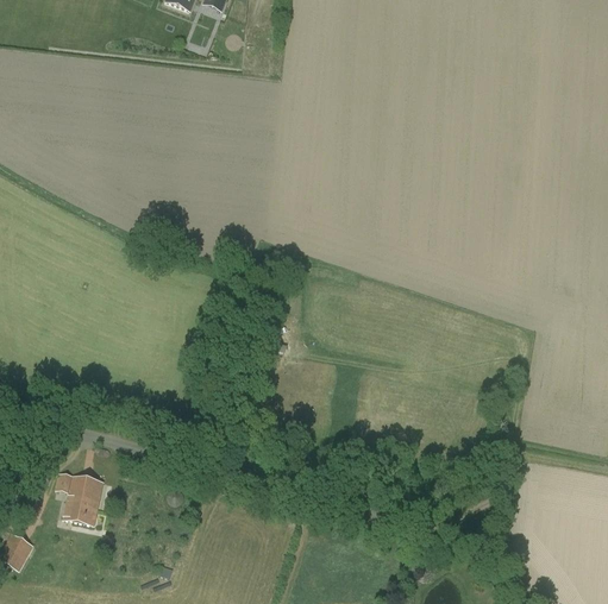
[(167,0),(190,10),(194,0),(204,0),(202,2),(223,11),(226,0),(167,0)]
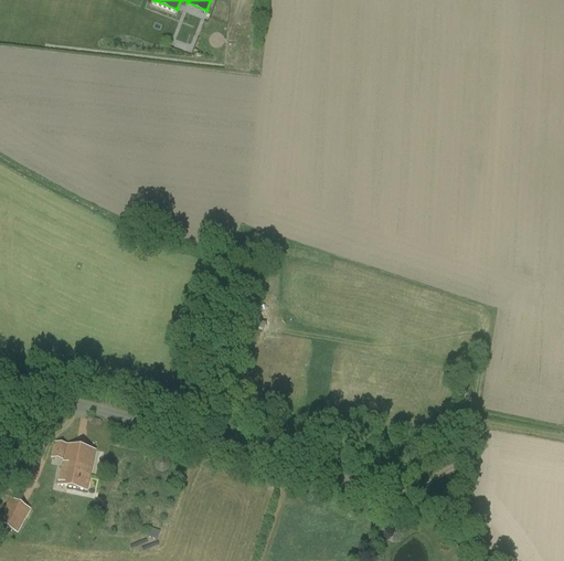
[(53,453),(64,456),(60,480),(87,487),(96,447),(55,438),(53,453)]
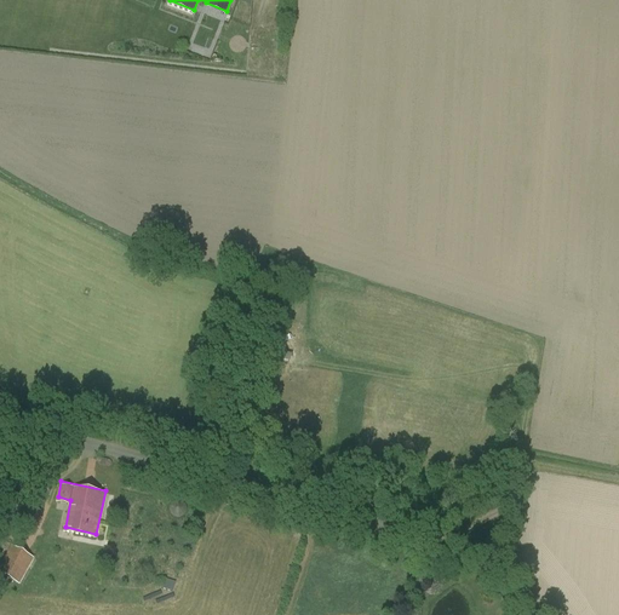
[(18,523),(5,504),(0,506),(0,528),(4,533),(18,523)]
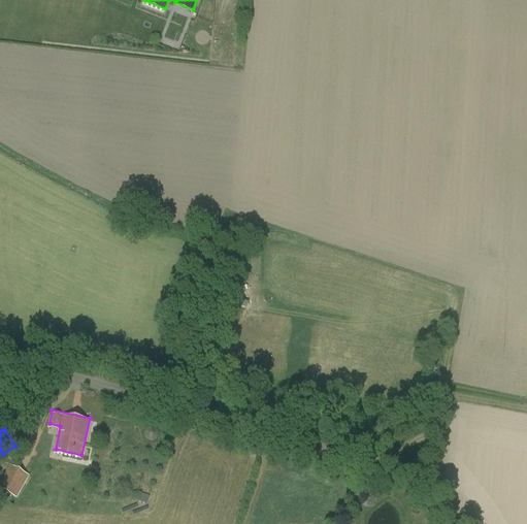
[(30,471),(10,460),(0,479),(0,485),(18,495),(30,471)]
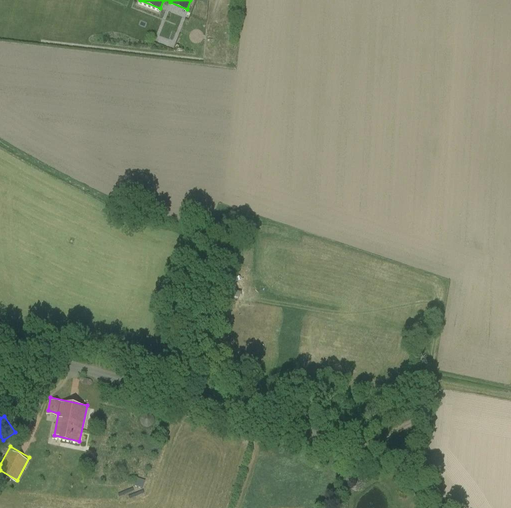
[(136,474),(134,482),(143,485),(145,477),(136,474)]
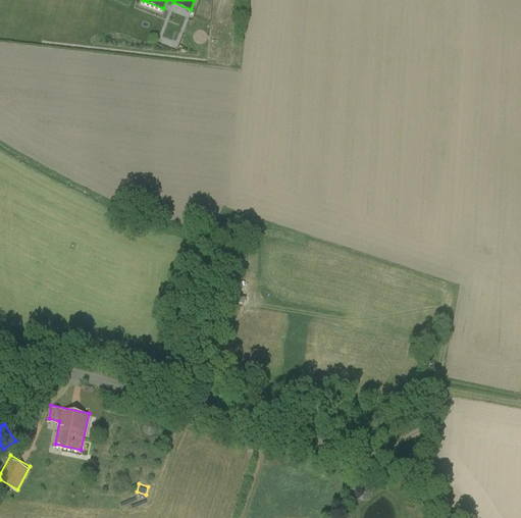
All buildings are outlined.
